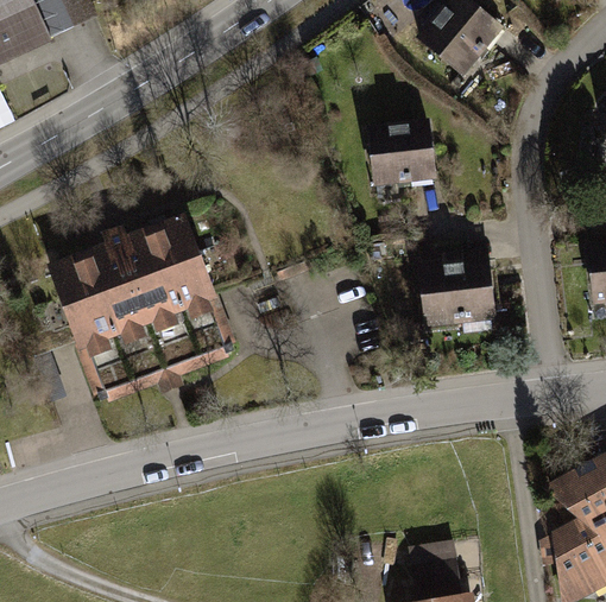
[(0,64),(52,40),(69,32),(111,12),(105,0),(0,0),(0,64)]
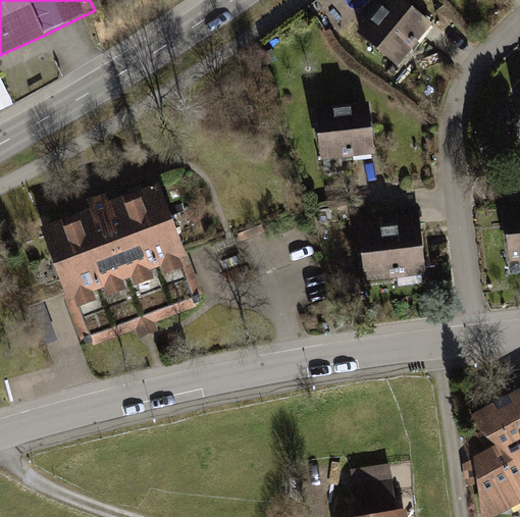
[(380,0),(356,32),(400,67),(432,27),(398,0),(380,0)]
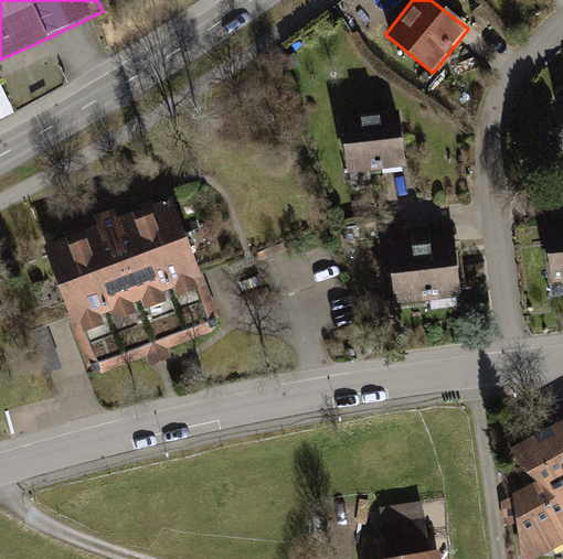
[(399,114),(339,119),(344,176),(404,171),(399,114)]
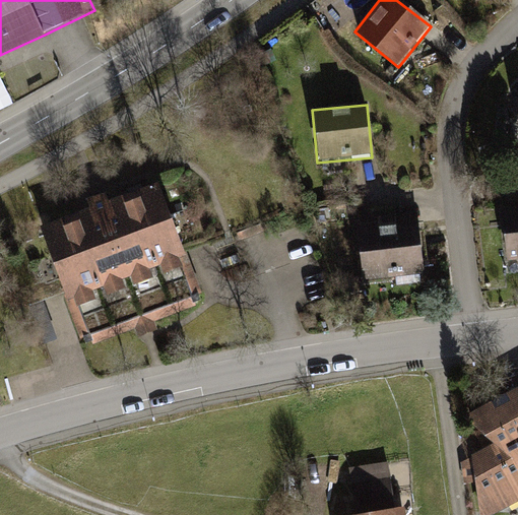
[(89,202),(38,221),(84,342),(133,324),(137,332),(156,325),(152,317),(205,297),(158,176),(108,195),(105,187),(86,194),(89,202)]
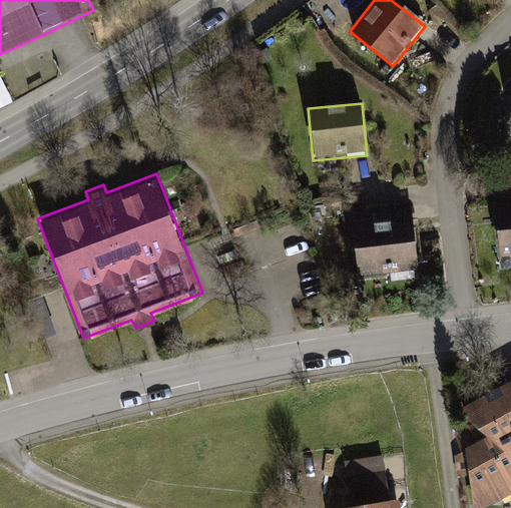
[(510,206),(495,208),(500,255),(510,252),(510,206)]
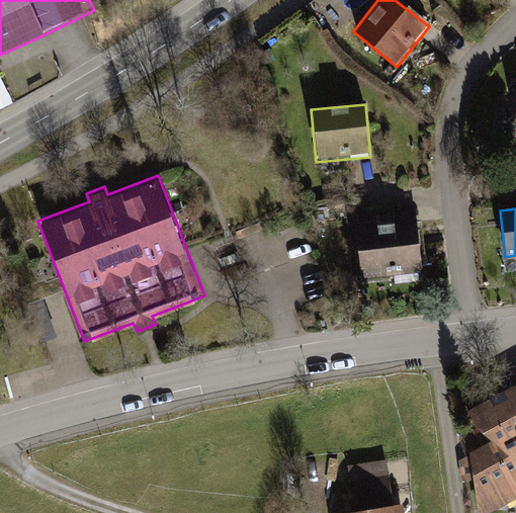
[(415,214),(355,219),(360,281),(421,276),(415,214)]
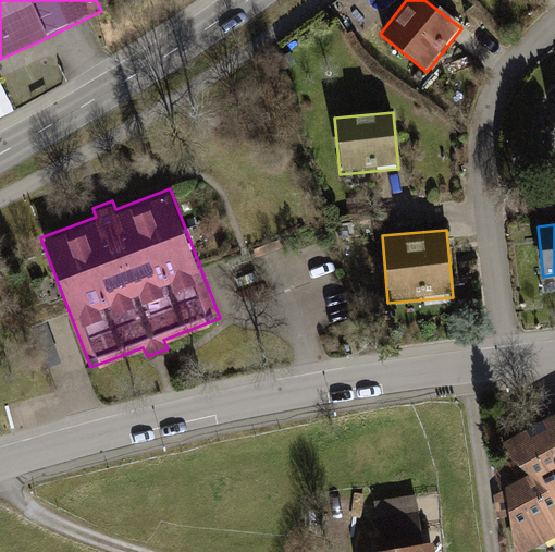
[(528,427),(496,446),(528,476),(554,490),(554,414),(543,420),(547,429),(532,436),(528,427)]
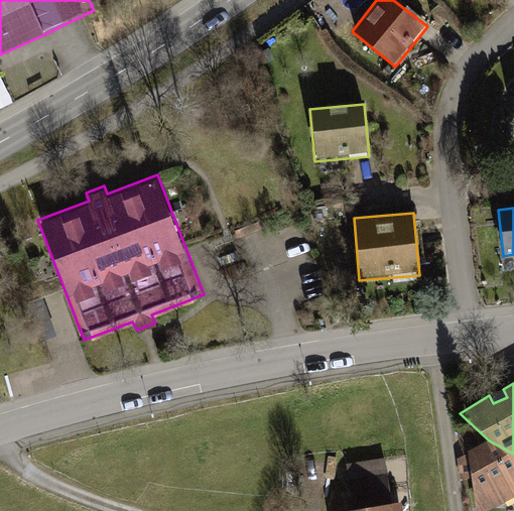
[(513,454),(489,440),(459,458),(461,479),(472,478),(476,510),(485,510),(513,497),(513,454)]
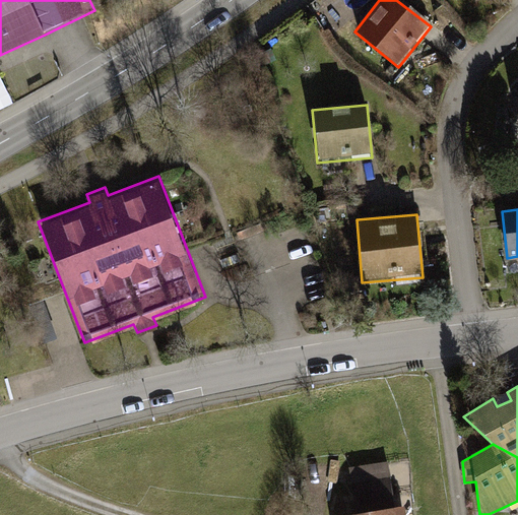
[(349,459),(351,498),(390,496),(388,457),(349,459)]
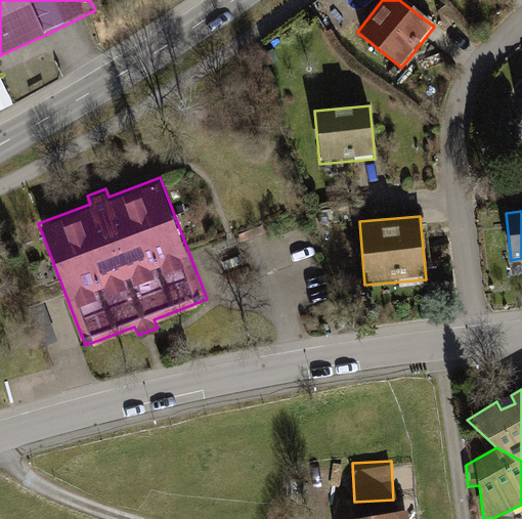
[(409,518),(408,509),(341,518),(409,518)]
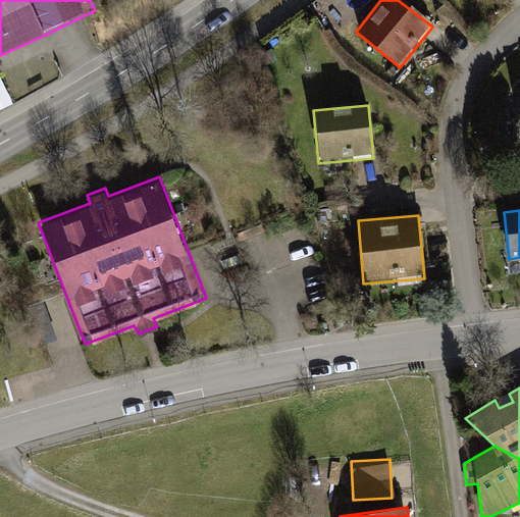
All buildings are outlined.
